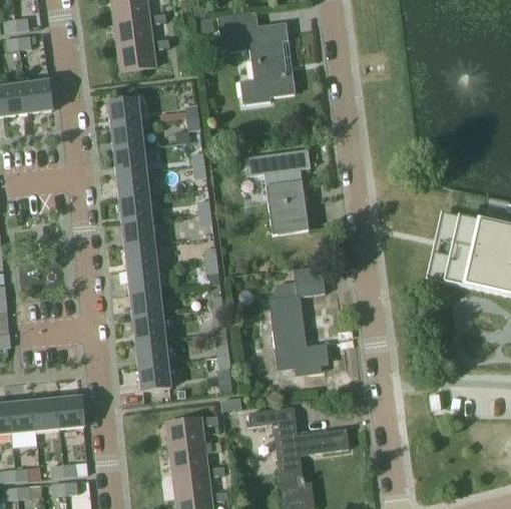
[(149,16),(147,0),(111,0),(114,20),(149,16)]
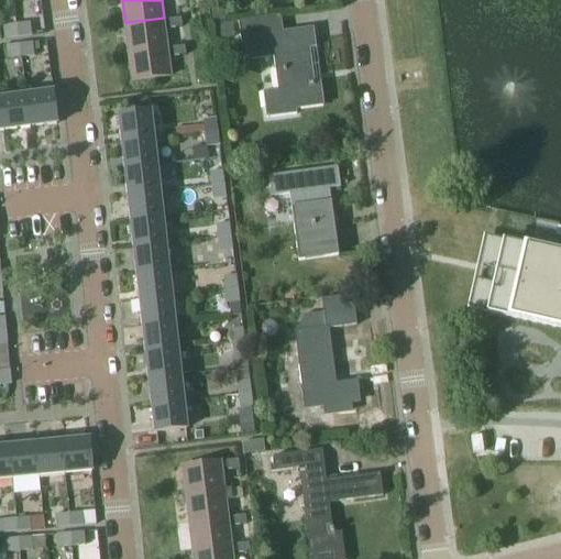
[(284,29),(282,12),(239,19),(244,58),(275,54),(279,87),(264,89),(267,114),(297,111),(297,106),(323,102),(320,79),(315,80),(310,45),(316,44),(314,25),(284,29)]
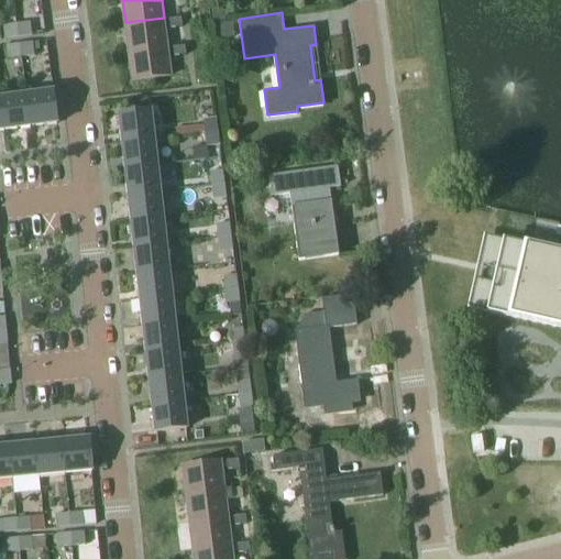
[(183,24),(182,15),(169,17),(171,25),(183,24)]
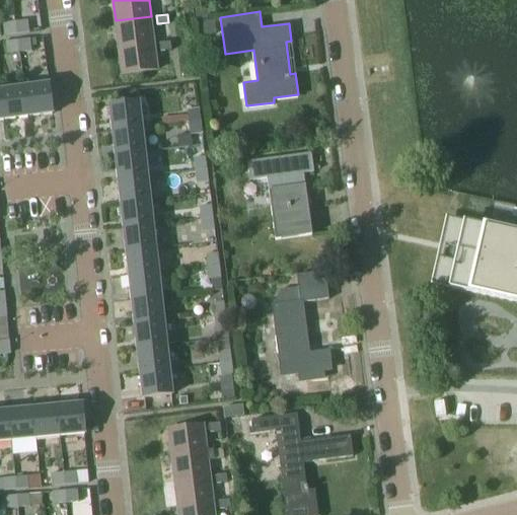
[(154,42),(151,16),(116,20),(120,47),(154,42)]
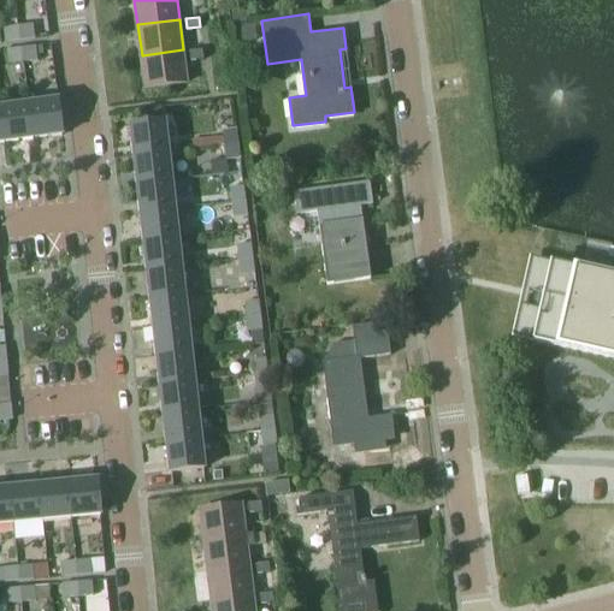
[(22,37),(36,35),(35,21),(21,23),(22,37)]
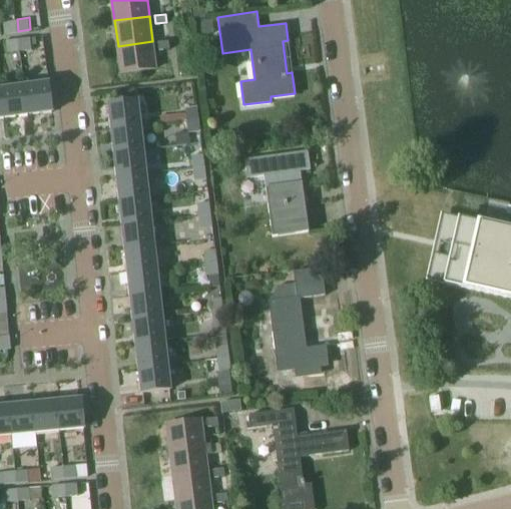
[(18,31),(17,19),(5,20),(6,33),(18,31)]
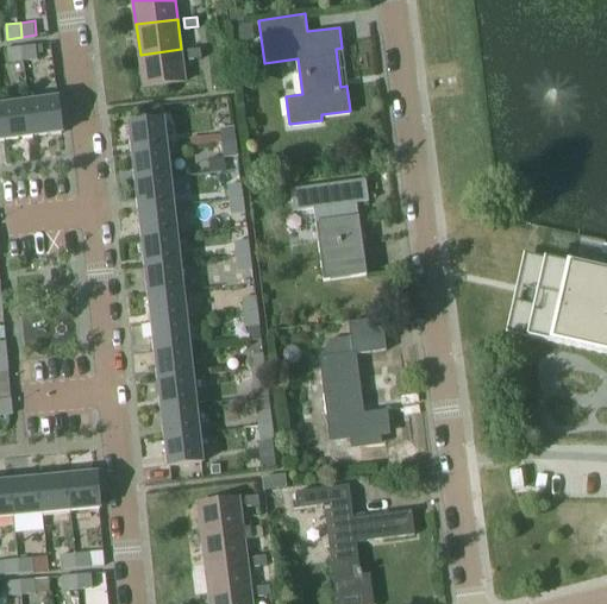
[(24,58),(39,57),(37,43),(23,44),(24,58)]
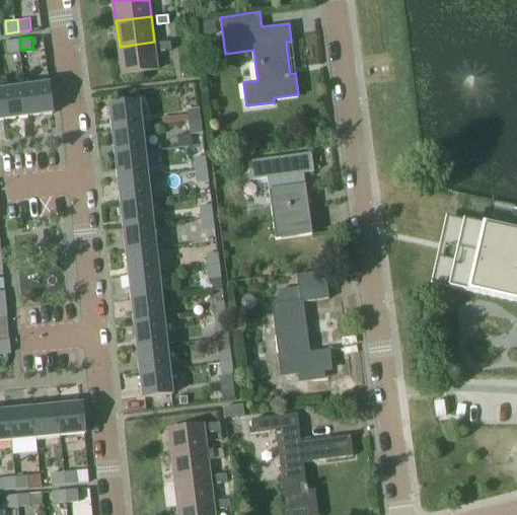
[(20,50),(19,38),(7,40),(8,52),(20,50)]
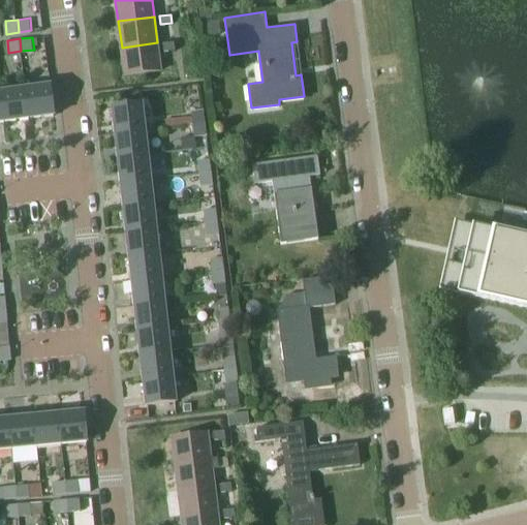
[(176,49),(175,40),(162,41),(164,51),(176,49)]
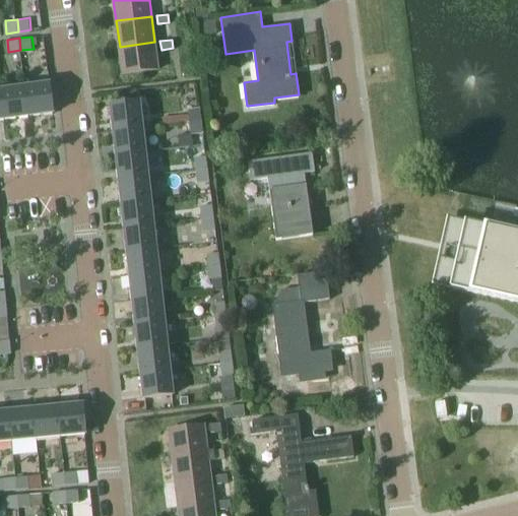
[(158,68),(154,42),(120,47),(123,72),(158,68)]
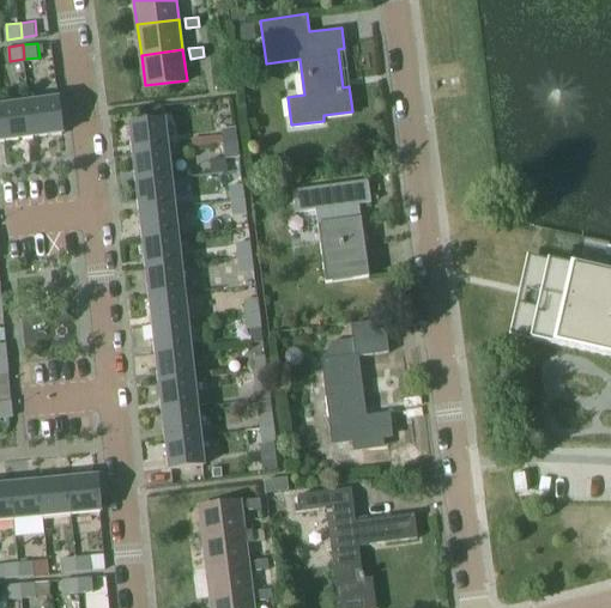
[(64,131),(59,95),(29,99),(34,134),(64,131)]
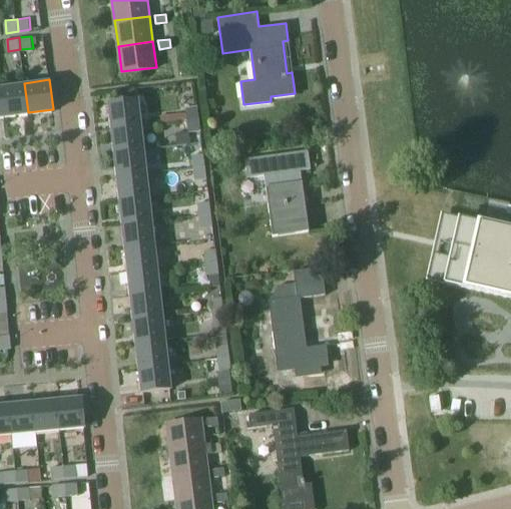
[(28,112),(24,83),(0,86),(4,116),(28,112)]
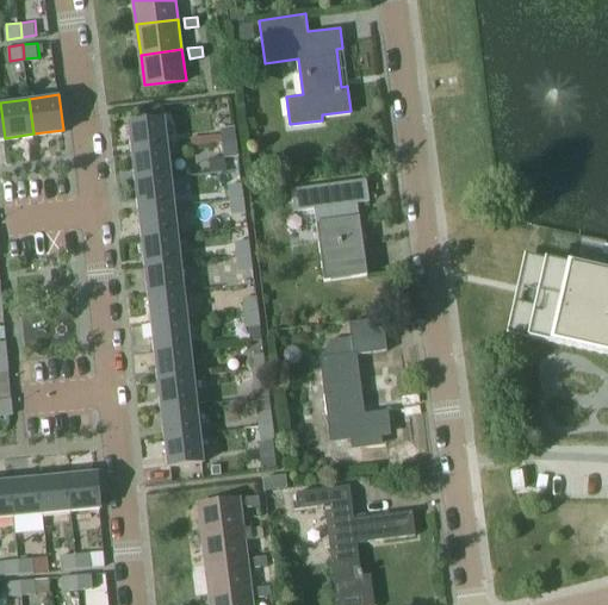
[(168,147),(165,117),(131,120),(135,150),(168,147)]
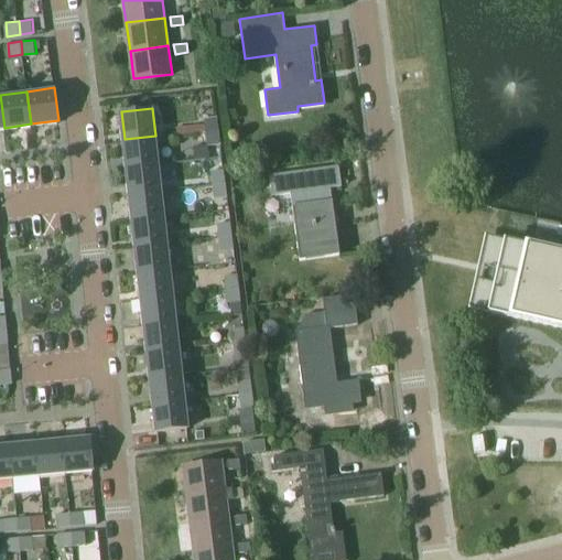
[(218,128),(217,115),(204,117),(206,130),(218,128)]
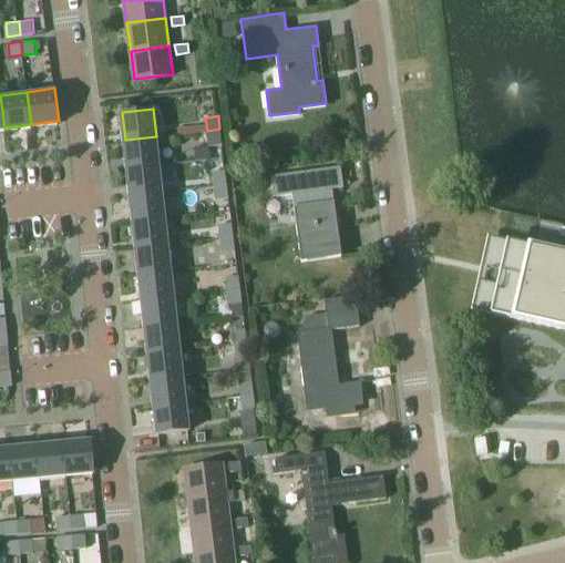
[(207,131),(209,145),(224,143),(222,129),(207,131)]
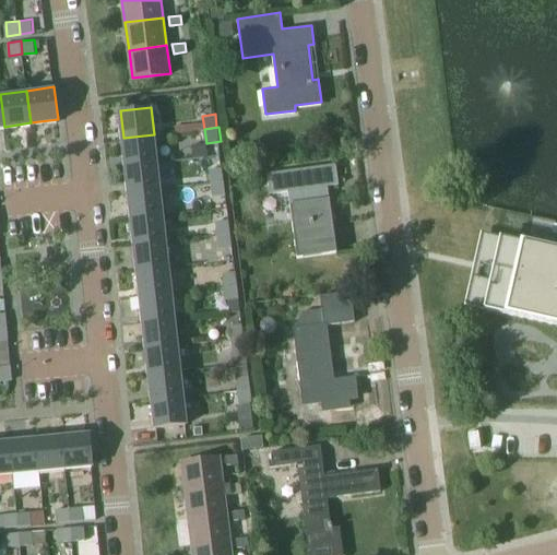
[(157,161),(154,134),(123,138),(126,164),(157,161)]
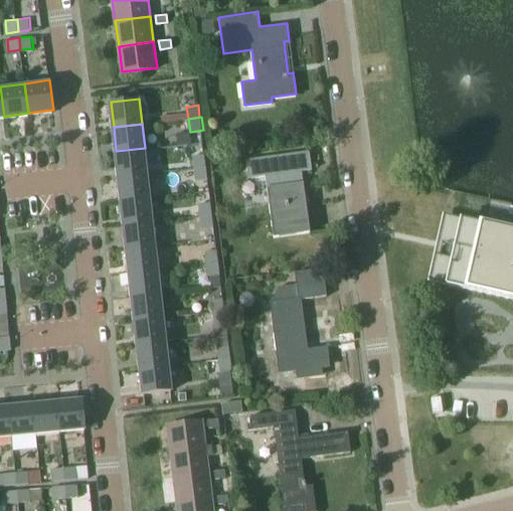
[(147,172),(145,148),(116,151),(119,175),(147,172)]
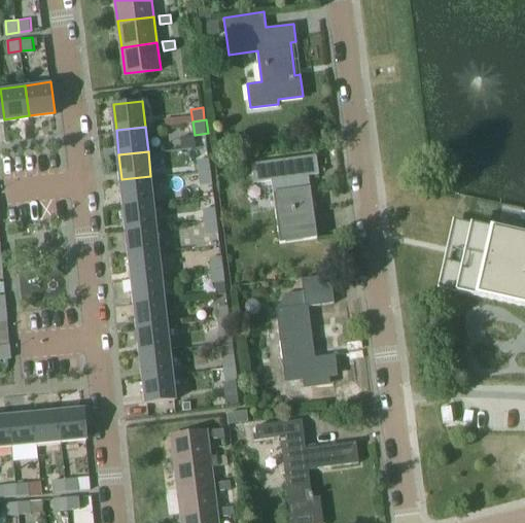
[(271,178),(279,242),(317,237),(315,225),(310,185),(309,185),(307,173),(319,172),(316,153),(251,162),(254,180),(271,178)]
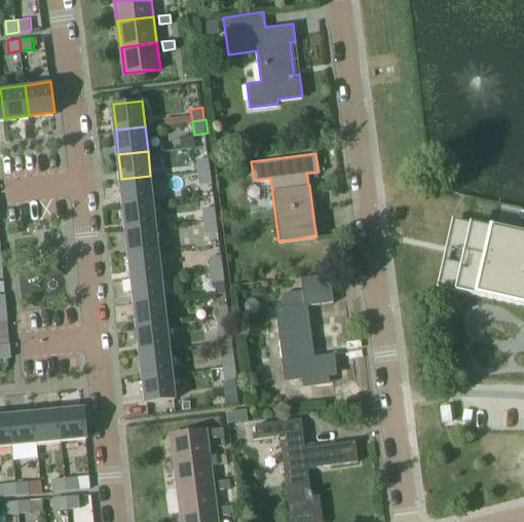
[(213,170),(212,157),(198,159),(200,172),(213,170)]
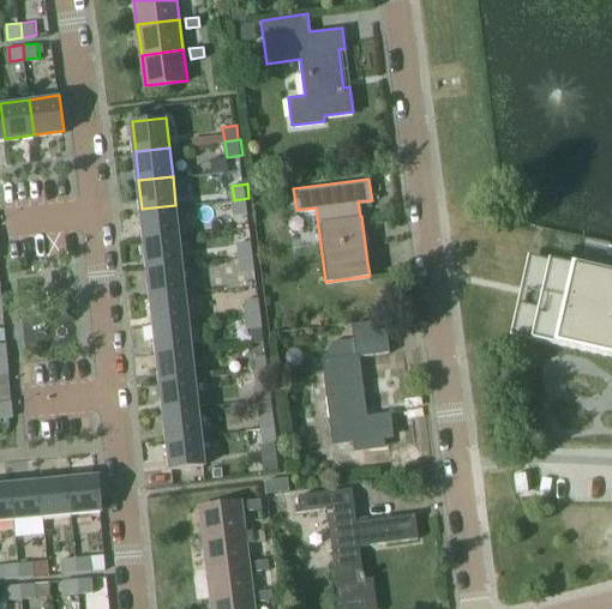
[(234,200),(235,215),(251,212),(249,198),(234,200)]
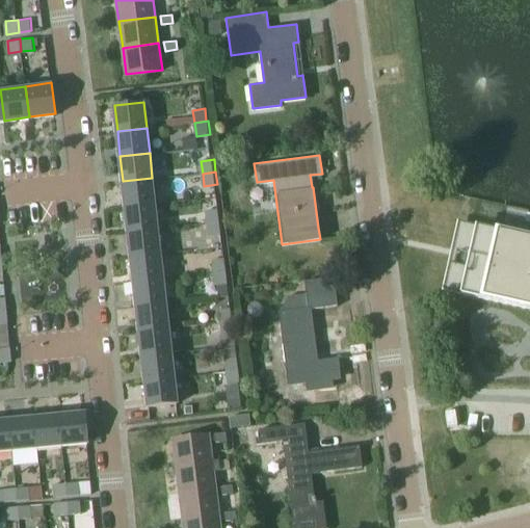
[(155,203),(152,178),(123,181),(125,206),(155,203)]
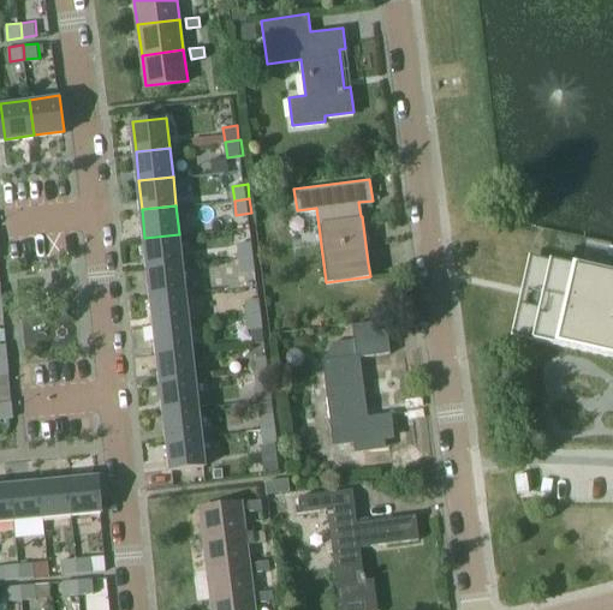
[(182,262),(179,234),(144,238),(148,265),(182,262)]
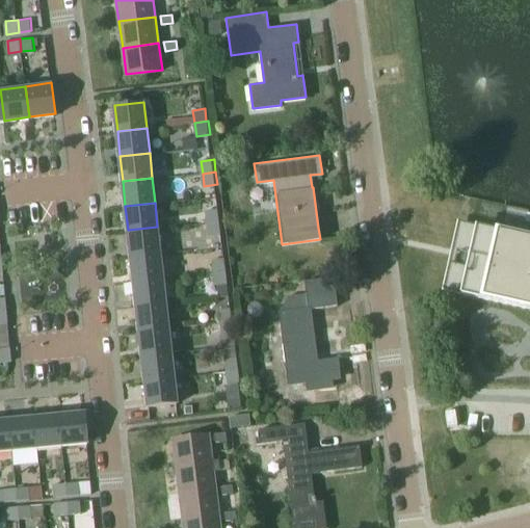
[(221,221),(219,209),(207,210),(209,222),(221,221)]
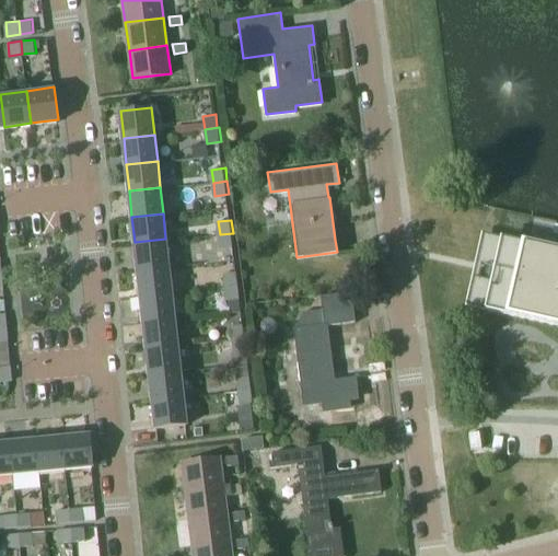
[(557,248),(483,231),(466,303),(557,324),(557,248)]
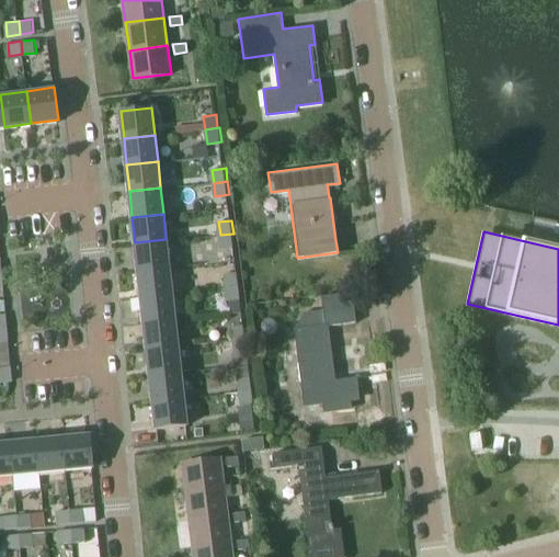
[(220,235),(221,248),(235,247),(234,234),(220,235)]
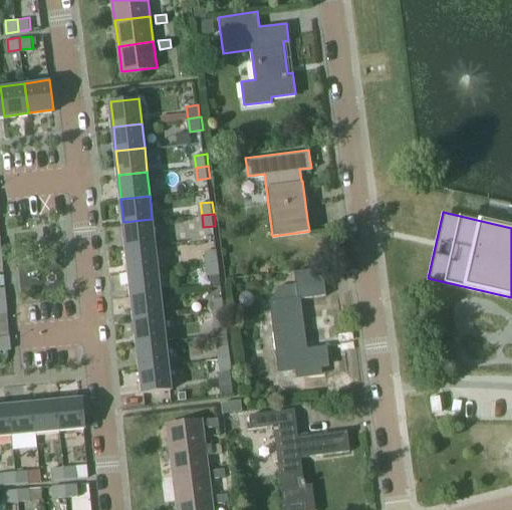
[(155,243),(152,219),(123,222),(125,246),(155,243)]
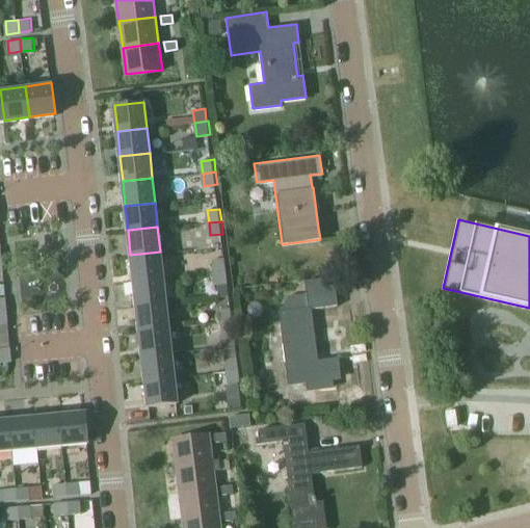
[(162,276),(160,252),(130,255),(133,280),(162,276)]
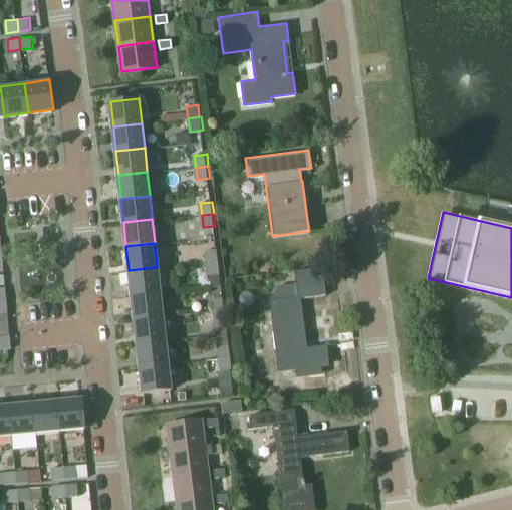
[(219,262),(218,249),(206,251),(207,263),(219,262)]
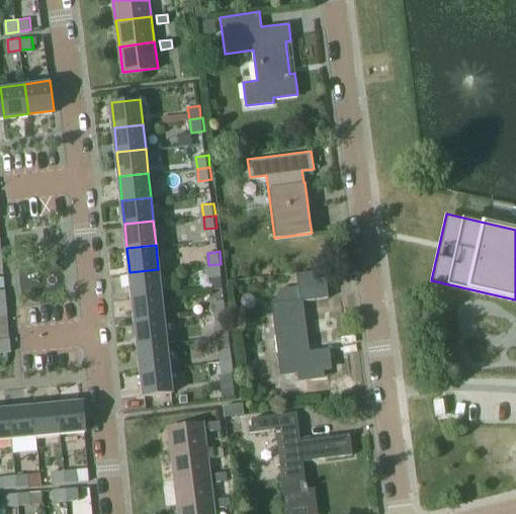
[(208,265),(210,277),(223,276),(221,264),(208,265)]
